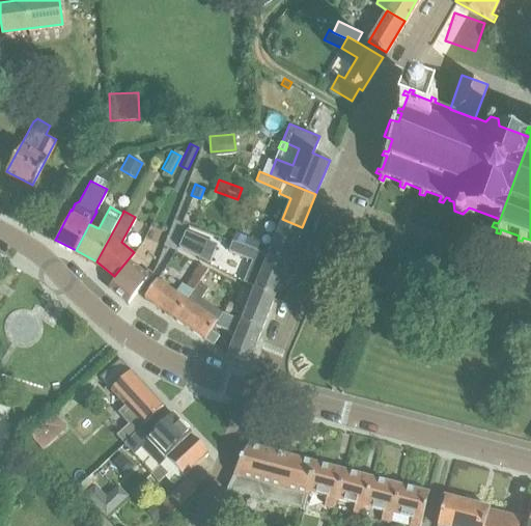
[(282,219),(268,253),(288,260),(302,227),(282,219)]
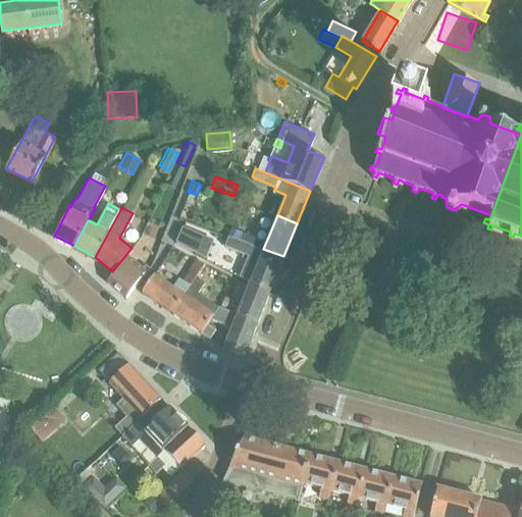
[(180,224),(174,239),(189,247),(196,230),(180,224)]
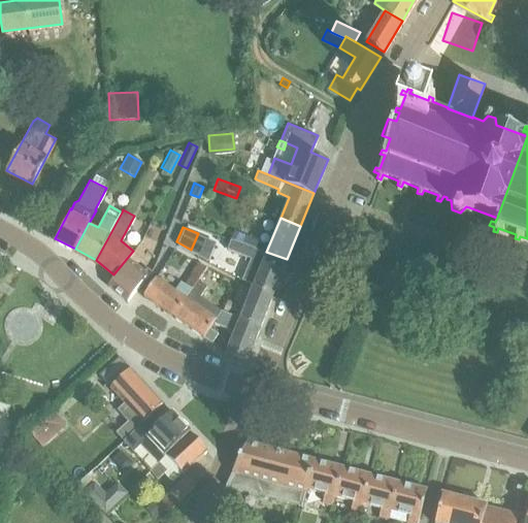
[(259,240),(246,235),(235,230),(232,238),(243,242),(257,248),(259,240)]
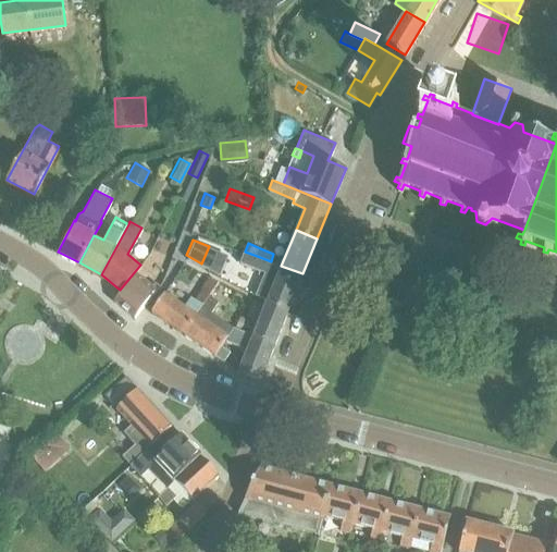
[(244,250),(239,260),(265,271),(256,294),(267,301),(288,309),(302,273),(281,266),(271,261),(257,256),(245,252),(244,250)]
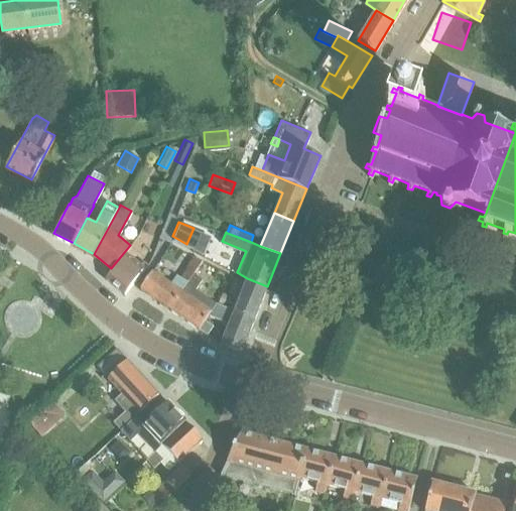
[(125,251),(111,268),(105,276),(124,291),(147,262),(143,259),(140,262),(125,251)]
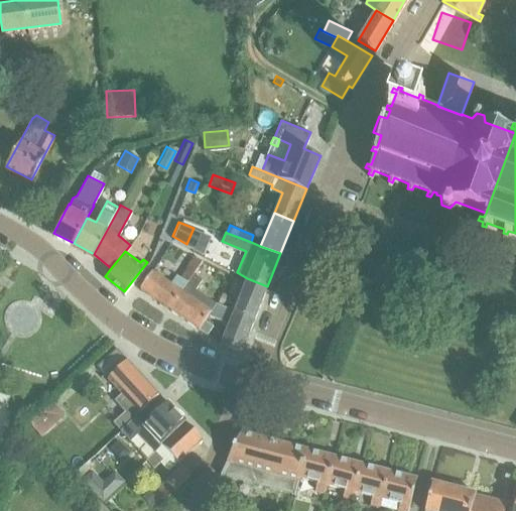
[(152,269),(140,287),(169,307),(181,289),(188,279),(192,272),(202,259),(195,255),(181,275),(176,272),(170,281),(152,269)]
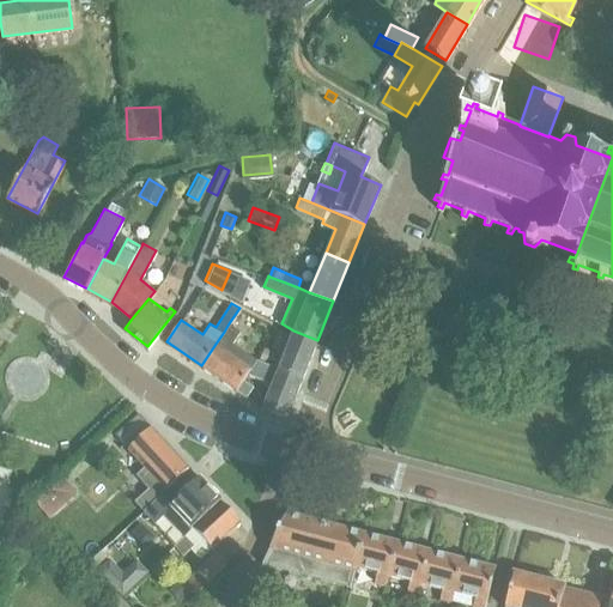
[(216,344),(201,365),(236,388),(244,376),(256,359),(231,343),(240,331),(229,323),(224,332),(216,344)]
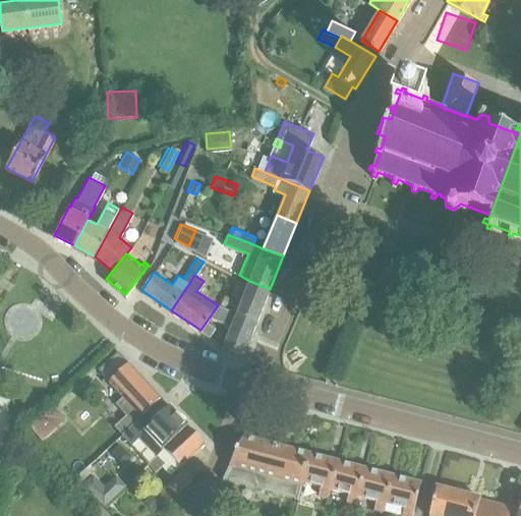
[(270,289),(249,281),(237,312),(256,321),(270,289)]
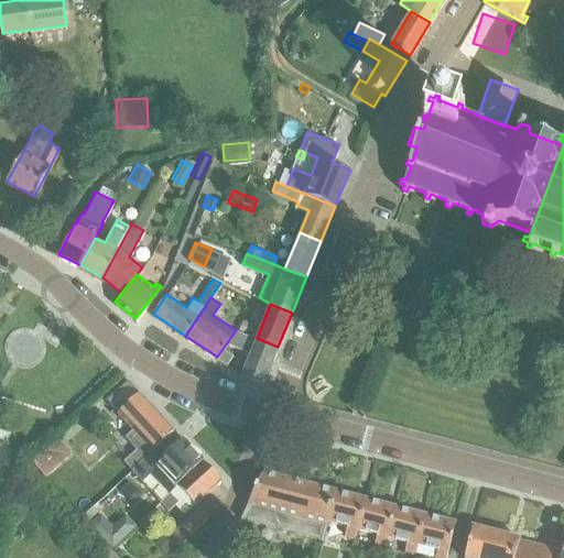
[(243,317),(240,326),(249,330),(253,320),(243,317)]
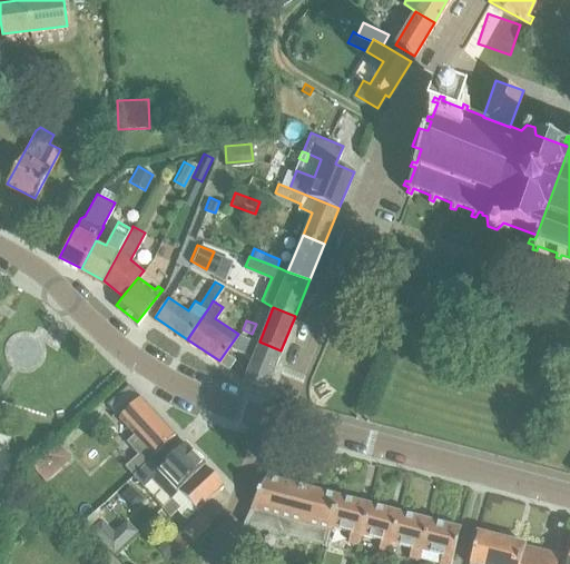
[(238,334),(229,346),(253,356),(244,378),(266,387),(281,350),(259,342),(238,333),(238,334)]
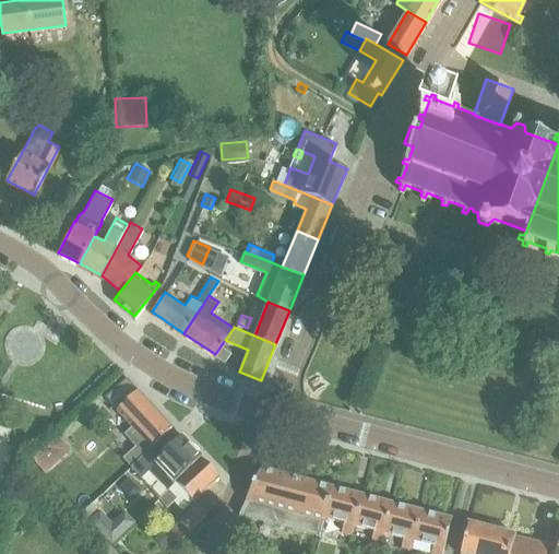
[(223,343),(215,354),(224,361),(232,350),(223,343)]
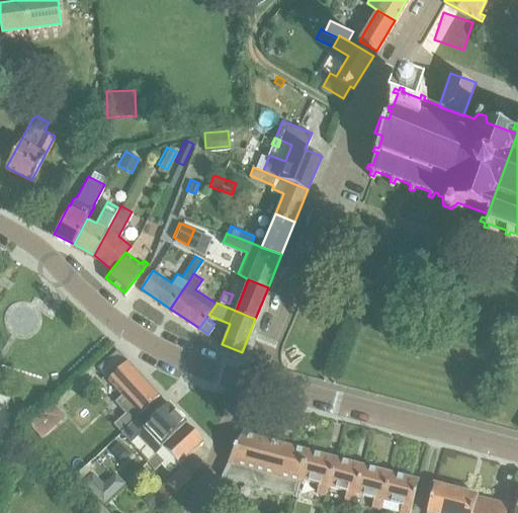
[(125,411),(113,421),(121,429),(160,394),(117,347),(97,366),(121,393),(114,399),(125,411)]
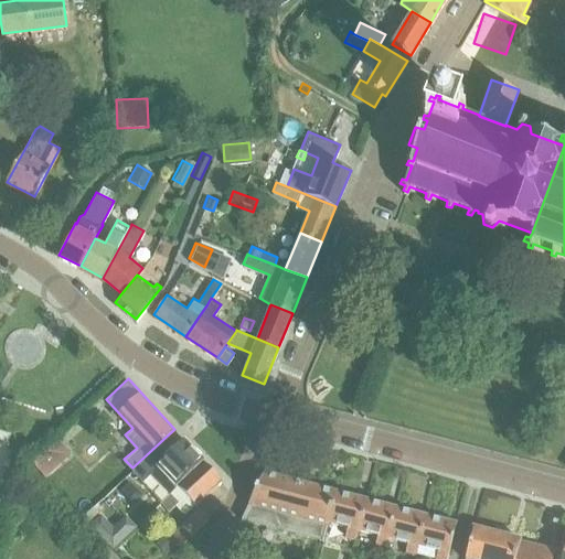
[(174,429),(132,468),(142,480),(149,473),(168,492),(170,491),(203,459),(201,457),(202,452),(195,445),(191,445),(174,429)]
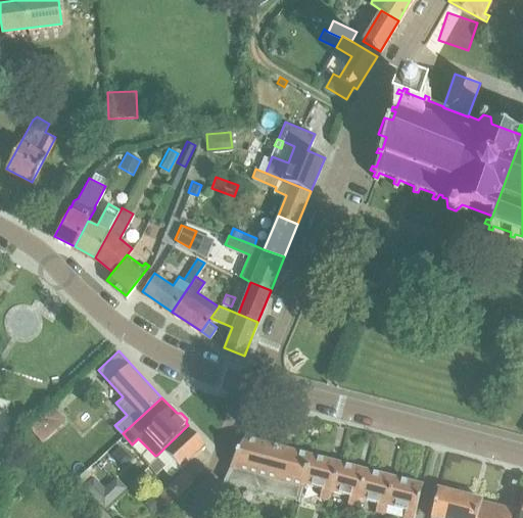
[(43,439),(65,418),(53,405),(31,426),(43,439)]
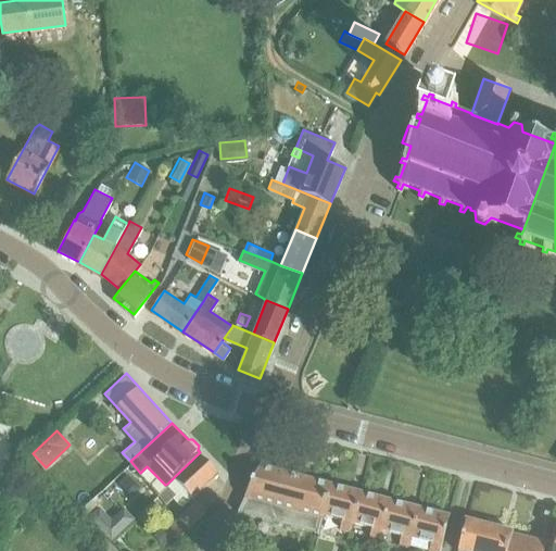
[(200,452),(167,484),(158,492),(166,501),(172,496),(180,504),(191,493),(193,496),(218,473),(200,452)]
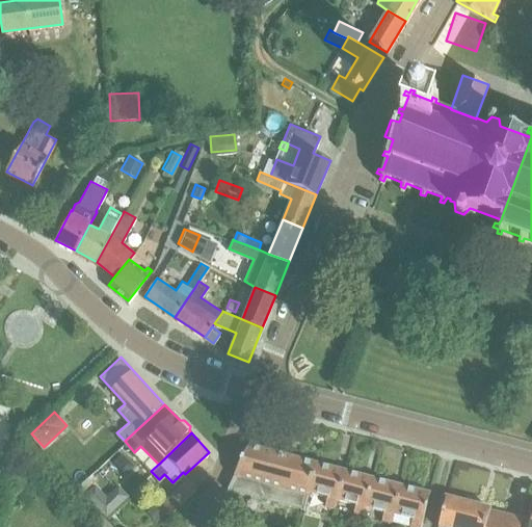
[(0,433),(0,451),(10,455),(16,440),(0,433)]
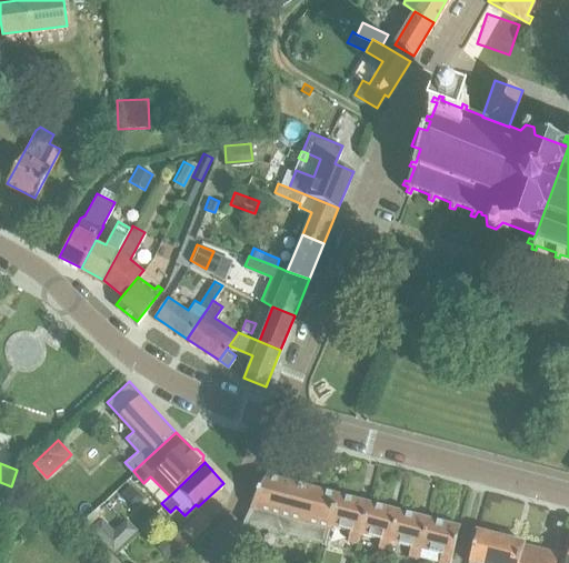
[(331,523),(339,493),(266,473),(242,521),(326,542),(331,523)]
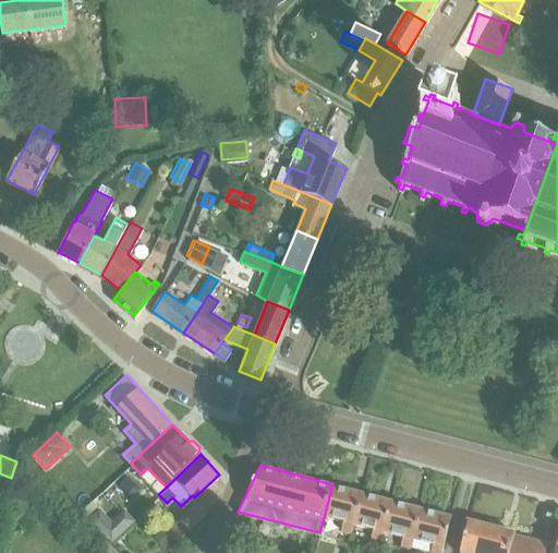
[(362,492),(332,484),(325,514),(342,518),(340,528),(351,530),(353,521),(354,521),(362,492)]
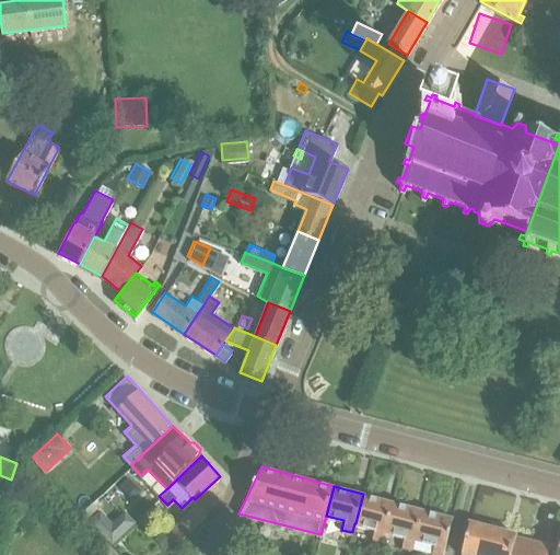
[(363,494),(356,523),(375,529),(372,538),(382,540),(384,531),(385,531),(393,501),(363,494)]
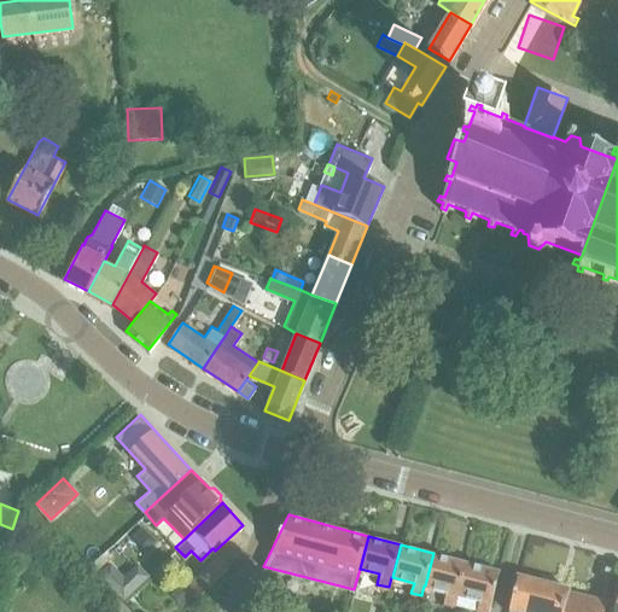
[(433,553),(425,586),(445,592),(443,601),(454,605),(456,595),(466,561),(433,553)]
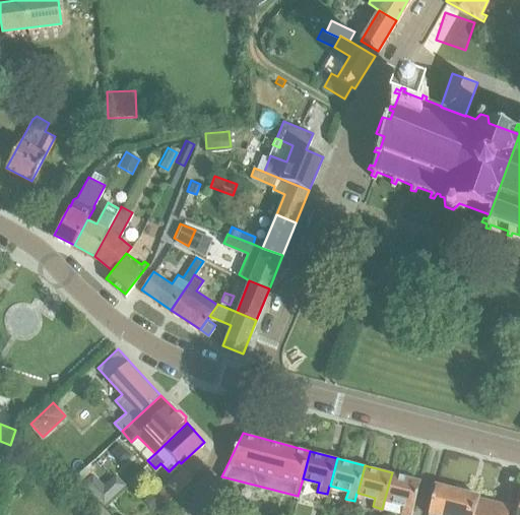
[(192,475),(183,466),(158,489),(168,499),(192,475)]
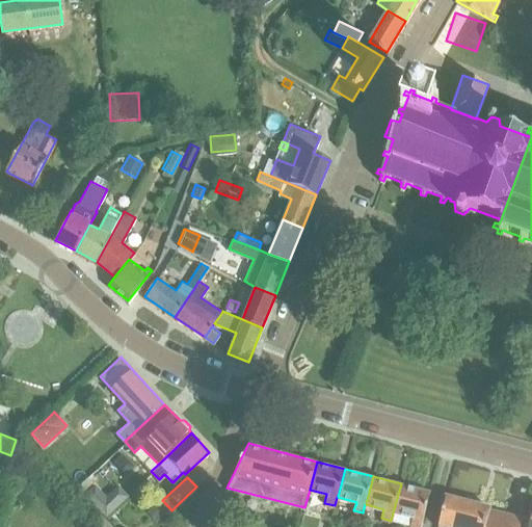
[(95,481),(84,492),(87,495),(106,514),(116,504),(95,481)]
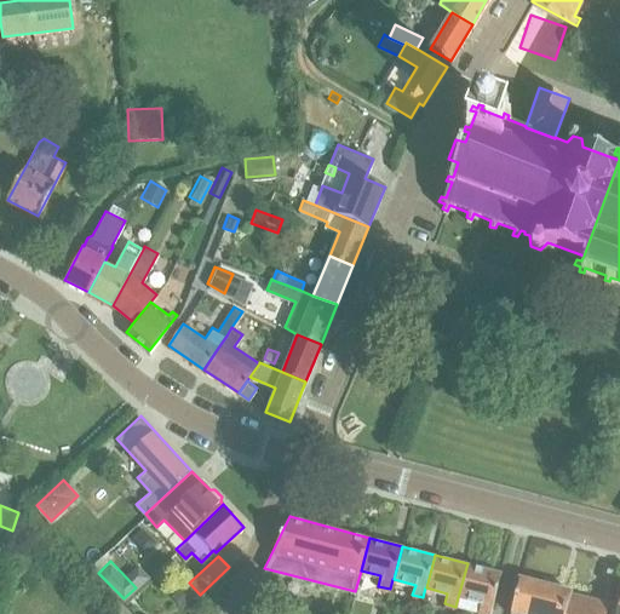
[(489,613),(500,572),(468,563),(458,597),(480,602),(477,612),(484,613),(489,613)]
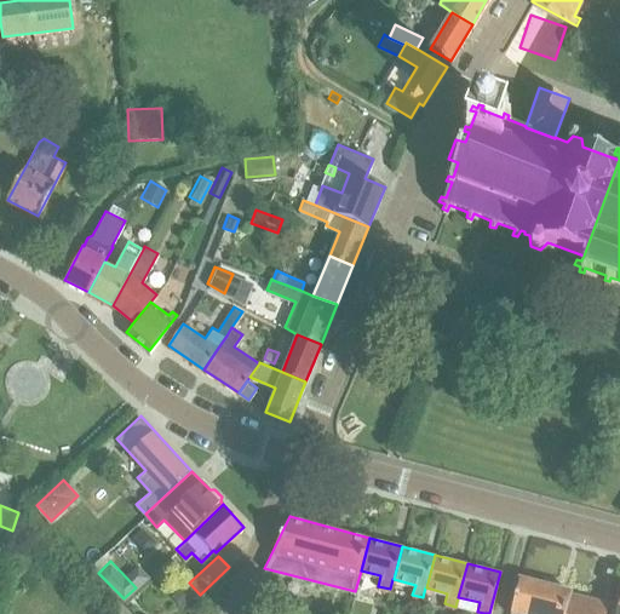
[(557,613),(563,587),(518,577),(510,613),(516,613),(557,613)]
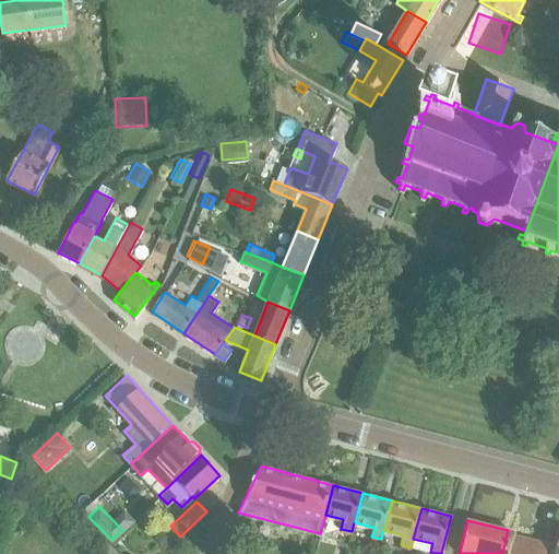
[(163,525),(154,533),(165,546),(175,538),(163,525)]
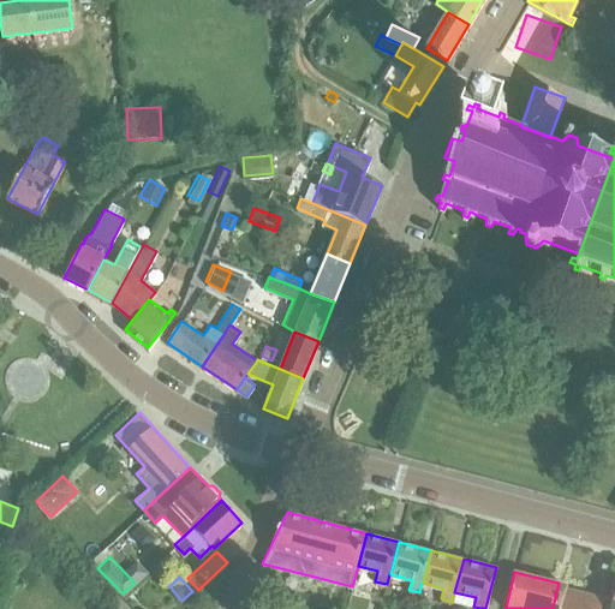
[(559,583),(553,608),(599,608),(603,596),(565,586),(566,585),(559,583)]
